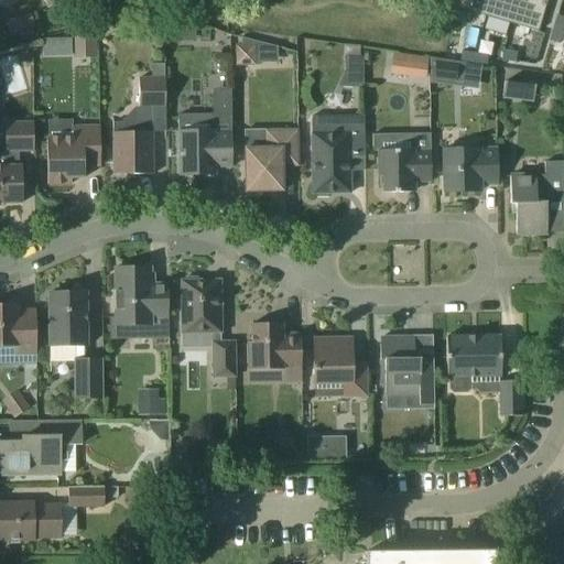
[(520,0),(491,0),(491,2),(518,10),(520,0)]
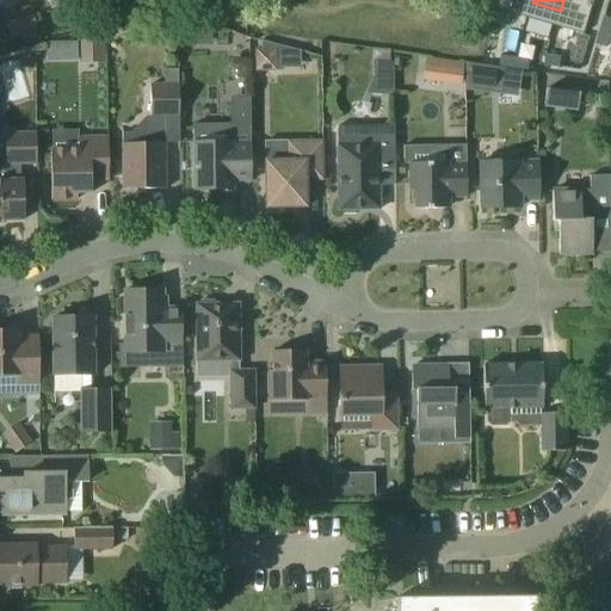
[(563,0),(561,11),(588,18),(593,0),(563,0)]
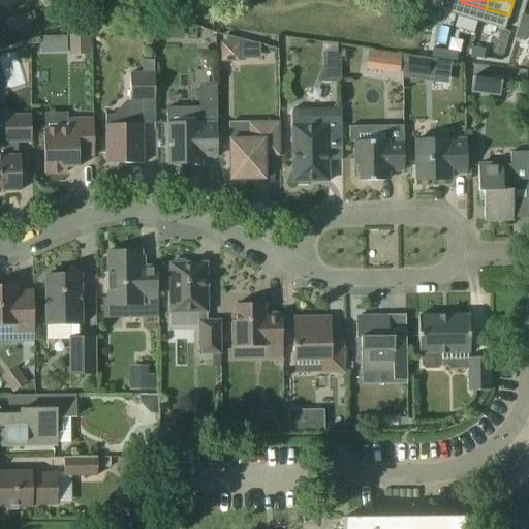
[(6,35),(32,29),(29,16),(2,22),(6,35)]
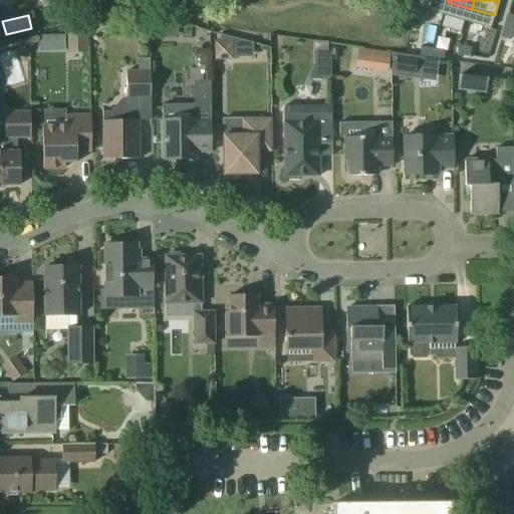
[(37,34),(38,51),(63,51),(62,33),(37,34)]
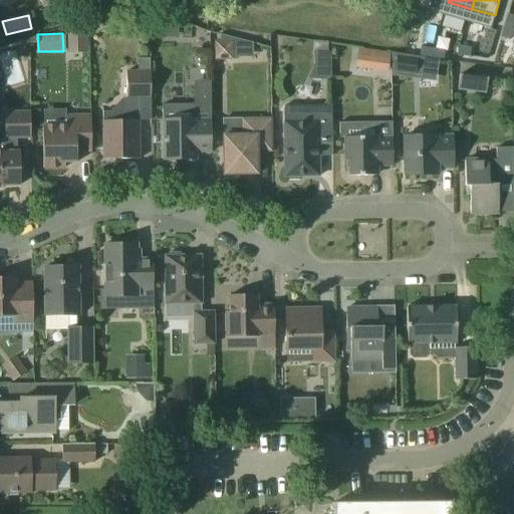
[(84,33),(68,33),(68,51),(85,51),(84,33)]
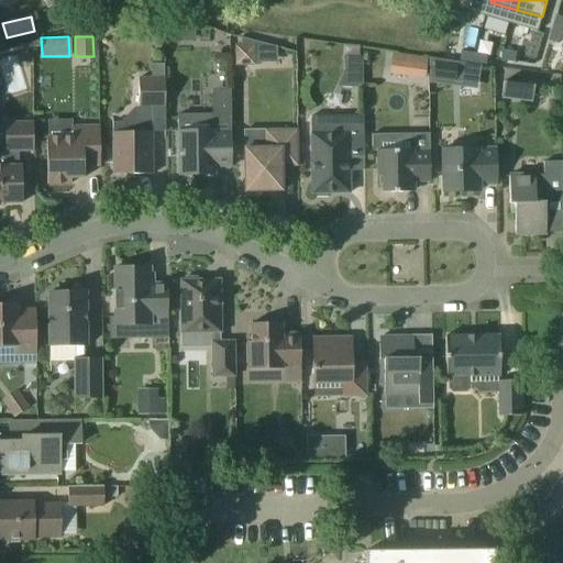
[(234,66),(254,65),(254,45),(234,46),(234,66)]
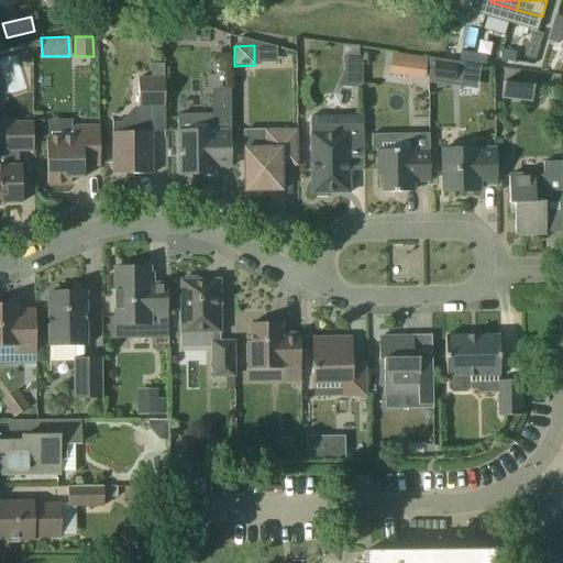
[(344,55),(343,55),(343,70),(362,70),(362,67),(362,58),(362,56),(359,56),(344,55)]
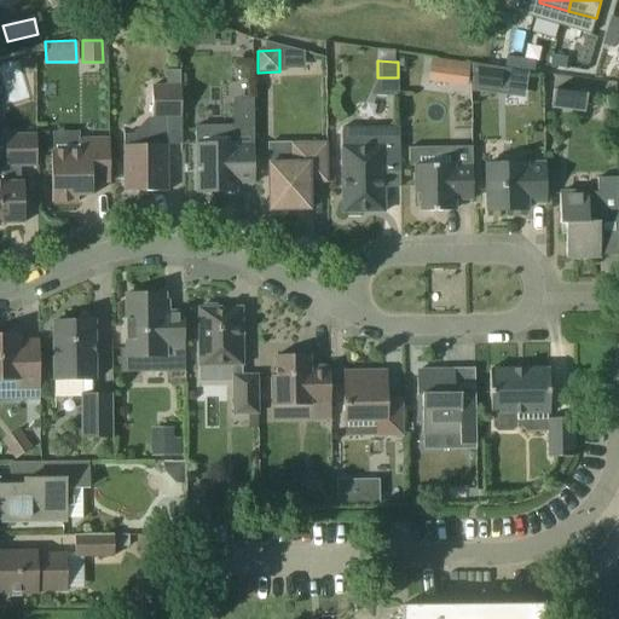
[(470,65),(450,63),(447,85),(467,87),(470,65)]
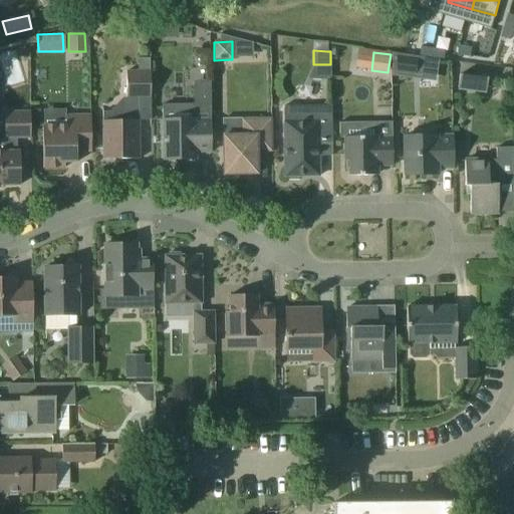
[(435,78),(436,57),(394,56),(393,77),(435,78)]
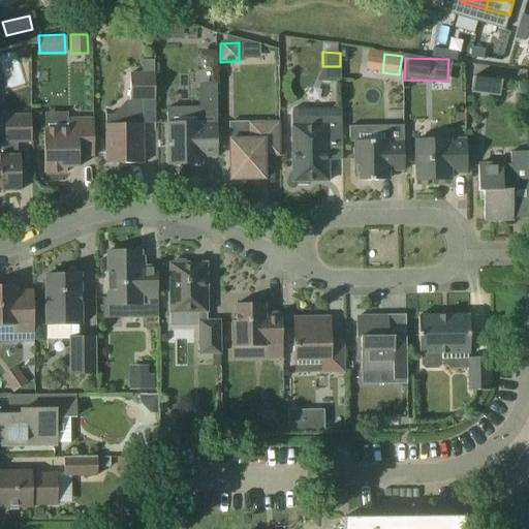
[(154,73),(142,73),(129,73),(130,109),(126,109),(120,115),(120,124),(105,124),(105,164),(143,164),(143,124),(141,124),(141,101),(154,100),(154,73)]
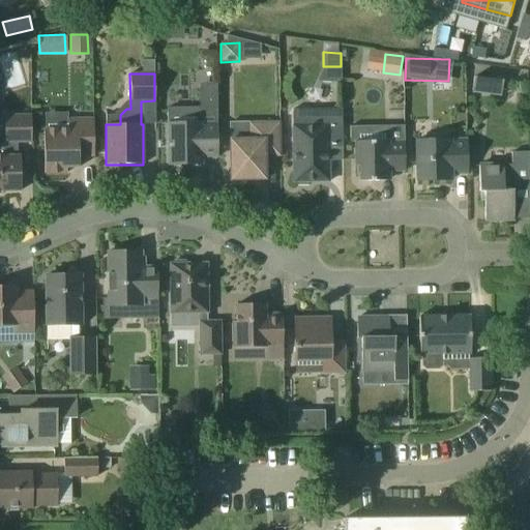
[(501,81),(473,77),(471,92),(499,96),(501,81)]
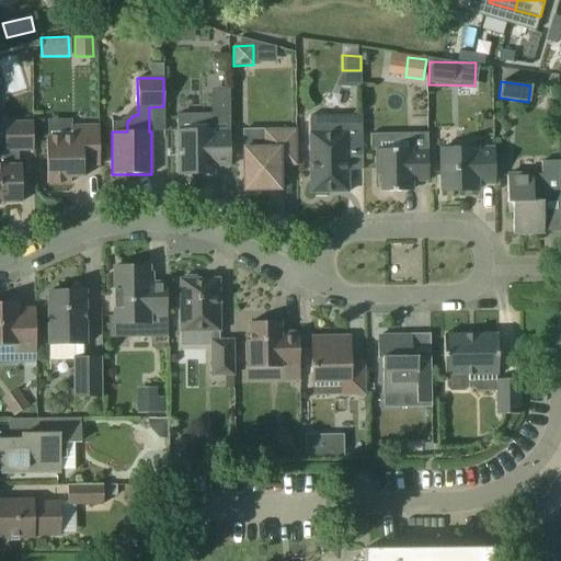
[(176,114),(176,130),(178,174),(214,174),(214,167),(230,167),(229,132),(213,132),(213,114),(176,114)]
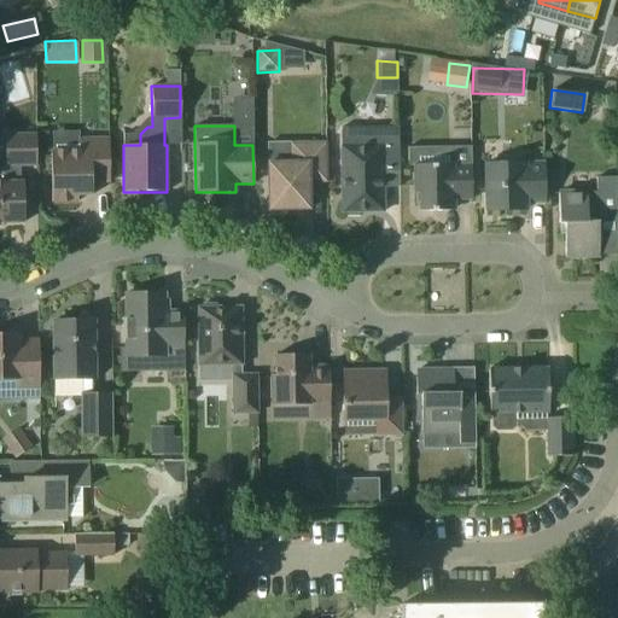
[(398,127),(369,127),(340,128),(342,213),(345,213),(347,217),(359,217),(360,213),(383,213),(383,172),(398,170),(398,127)]
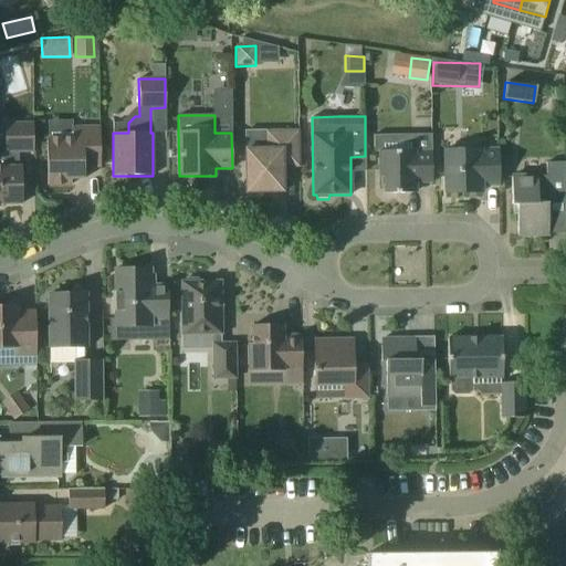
[(0,166),(0,208),(3,205),(21,205),(20,167),(18,167),(18,153),(33,152),(33,123),(6,124),(6,153),(7,167),(0,166)]
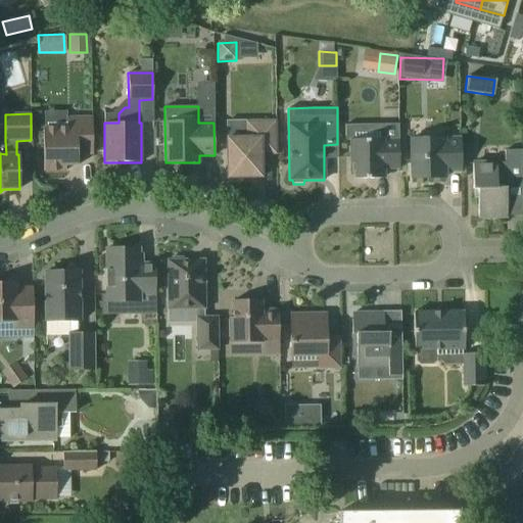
[(66,128),(44,128),(43,128),(43,171),(65,171),(65,165),(78,165),(78,154),(92,154),(92,117),(66,117),(66,128)]
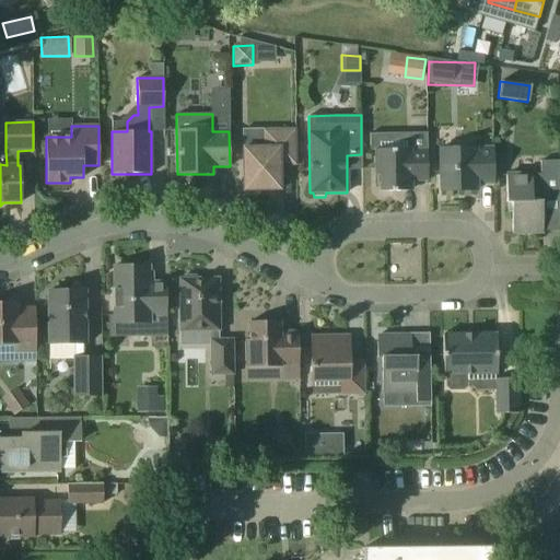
[(295,129),(261,129),(263,148),(243,148),(243,190),(280,189),(279,165),(295,165),(295,129)]
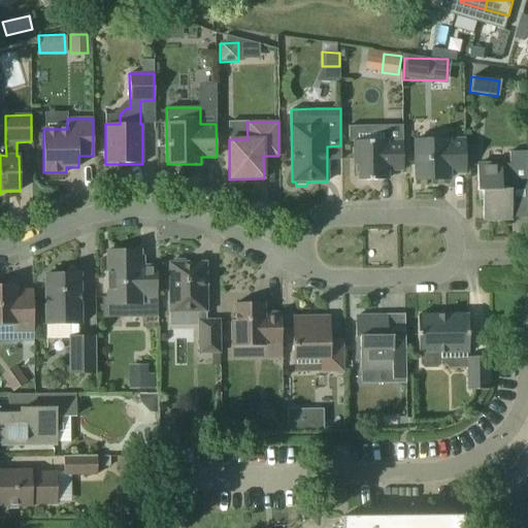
[(388,126),(353,126),(348,126),(349,141),(353,141),(353,166),(358,165),(358,180),(388,180),(388,171),(403,171),(402,141),(388,141),(388,126)]
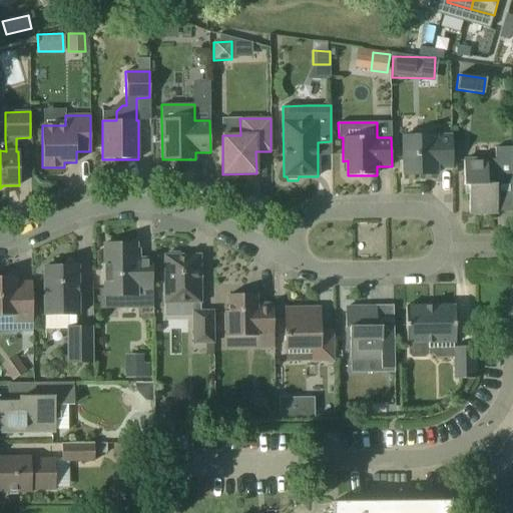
[(403,136),(403,175),(437,174),(436,168),(451,167),(451,136),(436,136),(403,136)]
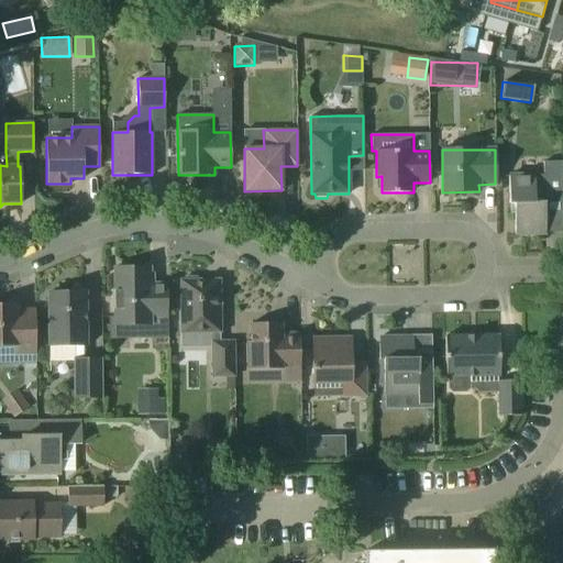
[(515,234),(562,234),(561,162),(543,162),(543,175),(508,175),(509,203),(515,203),(515,234)]
